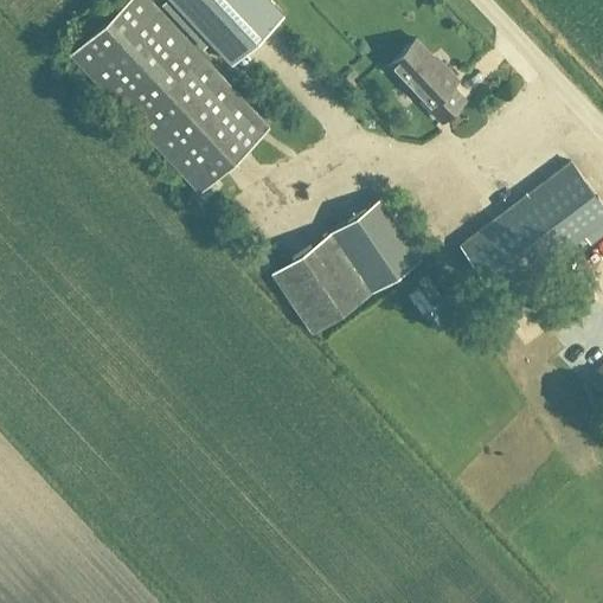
[(273,129),(151,0),(133,0),(74,56),(203,194),(273,129)]
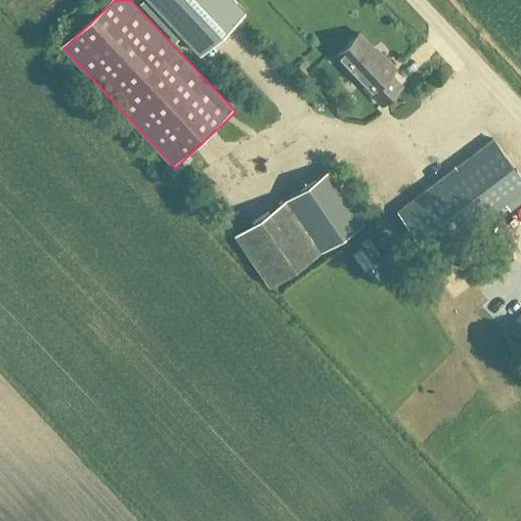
[(203,57),(248,15),(232,0),(148,0),(150,1),(143,8),(179,46),(186,39),(203,57)]
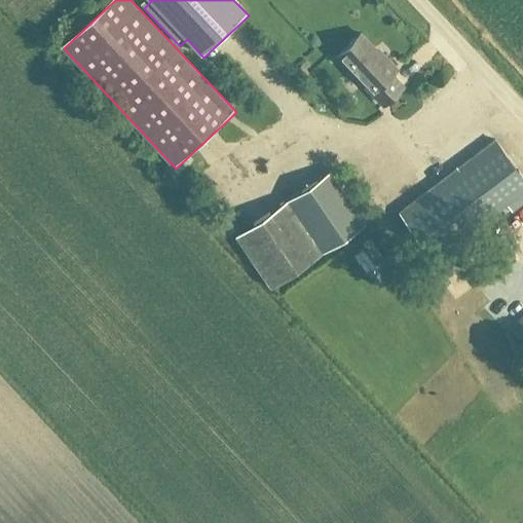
[(386,108),(406,89),(395,77),(400,73),(386,60),(385,61),(363,38),(340,60),(386,108)]
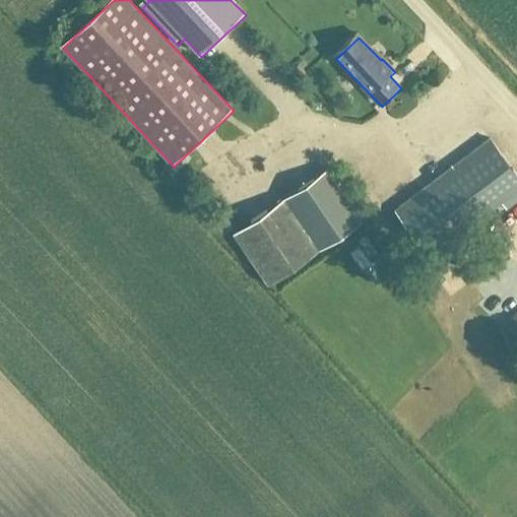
[(456,243),(516,196),(516,173),(494,142),(399,213),(446,276),(468,260),(456,243)]
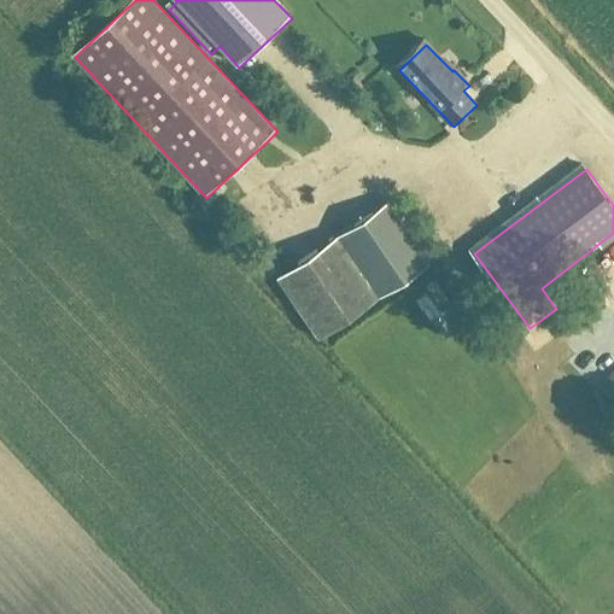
[(321,340),(432,265),(430,263),(390,204),(280,279),(321,340)]
